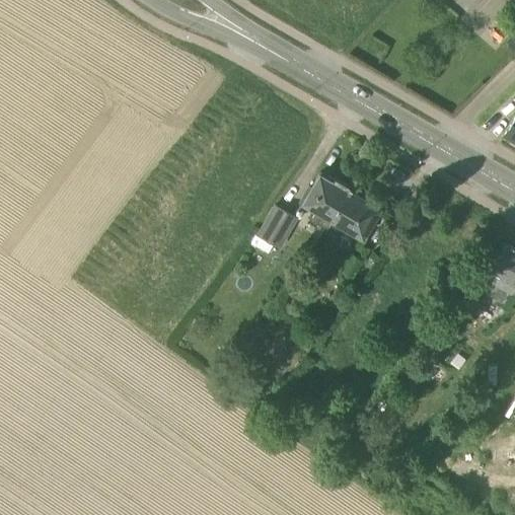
[(338,185),(323,176),(306,201),(322,211),(316,221),(330,229),(328,232),(328,233),(330,230),(336,222),(354,191),(354,190),(353,191),(339,182),(338,185)]
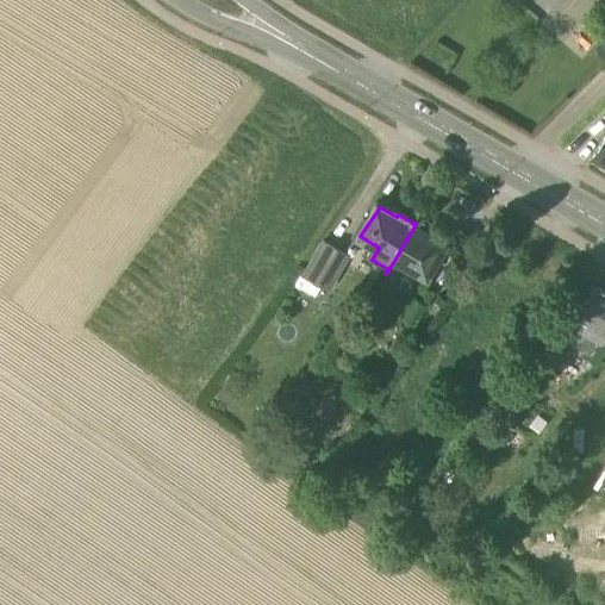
[(430,284),(451,248),(416,228),(417,224),(416,224),(394,261),(388,270),(386,274),(398,281),(405,268),(430,284)]
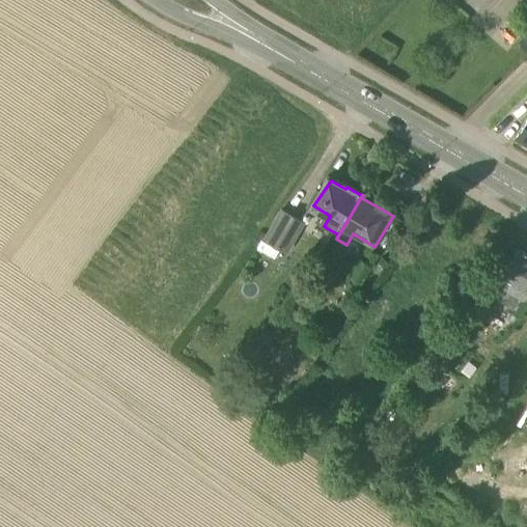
[(290,255),(308,225),(285,213),(269,242),(290,255)]
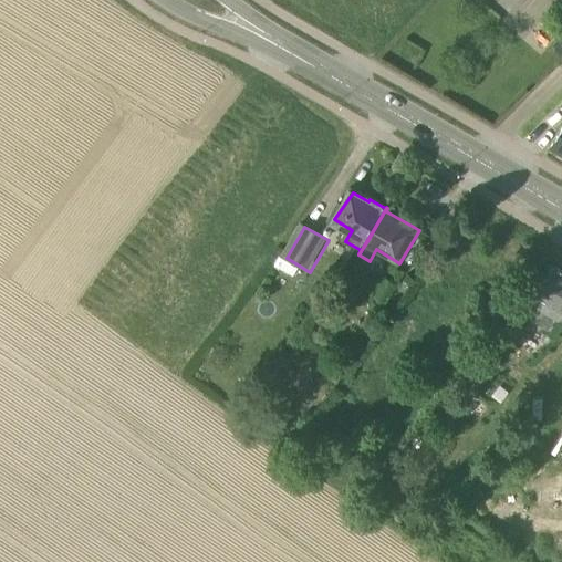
[(523,323),(531,328),(559,343),(561,339),(561,272),(554,268),(538,298),(523,323)]
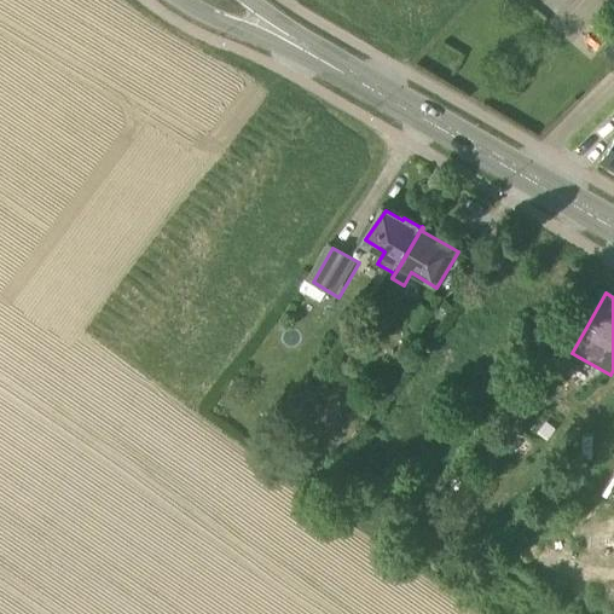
[(542,387),(561,361),(546,351),(527,376),(542,387)]
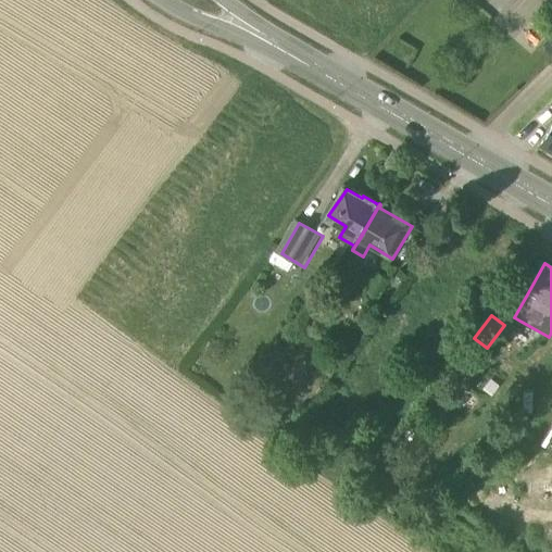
All buildings are outlined.
